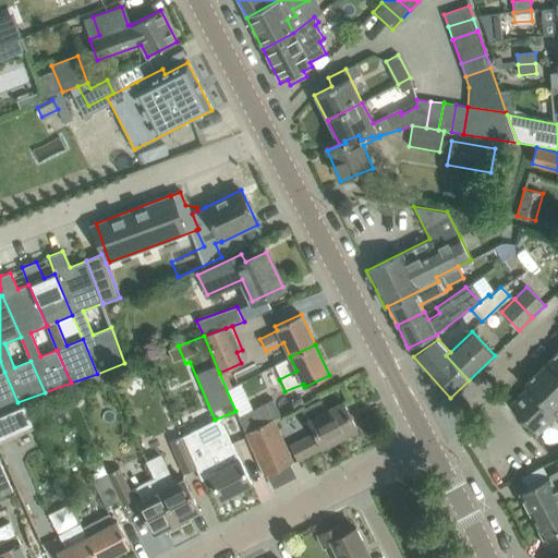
[(557,351),(547,361),(557,372),(557,351)]
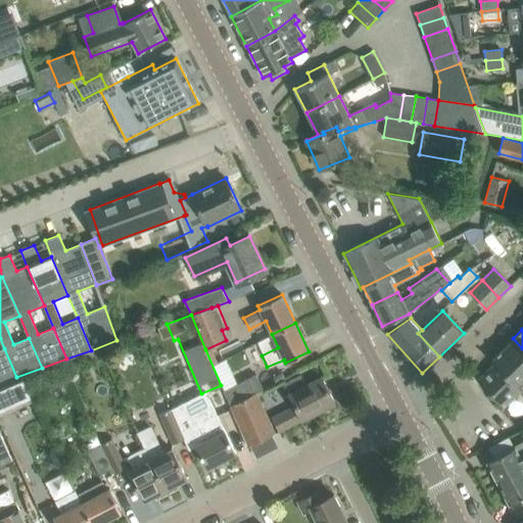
[(522,348),(513,338),(492,360),(521,389),(522,387),(522,348)]
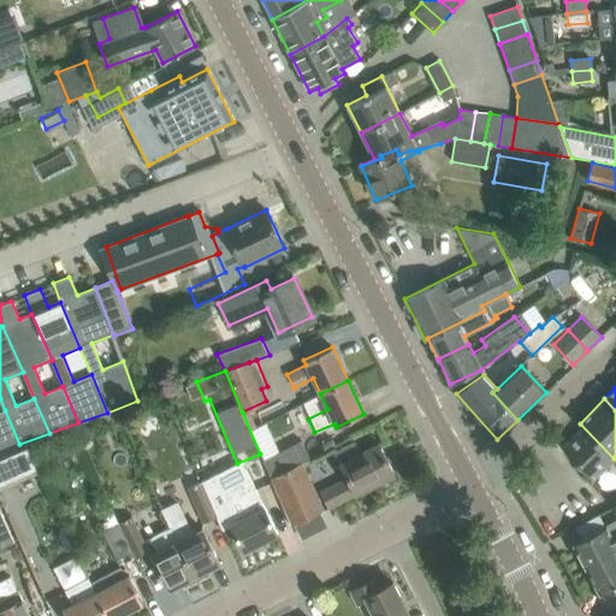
[(0,450),(19,444),(5,410),(0,412),(0,450)]
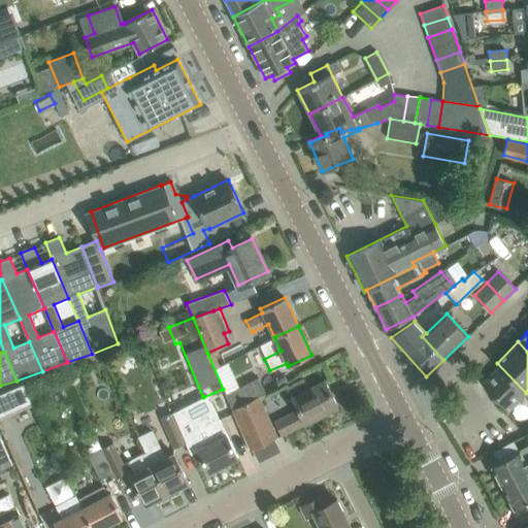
[(482,384),(507,410),(508,410),(525,394),(527,397),(527,396),(527,394),(526,393),(497,363),(496,364),(499,366),(482,384)]
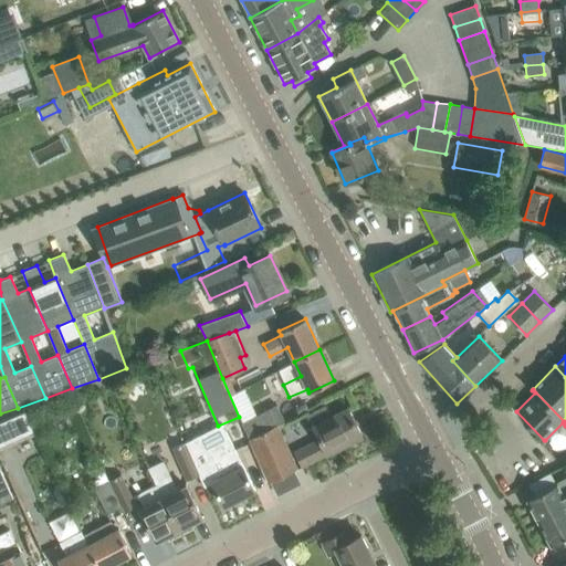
[(249,439),(276,425),(285,420),(276,405),(241,422),(249,439)]
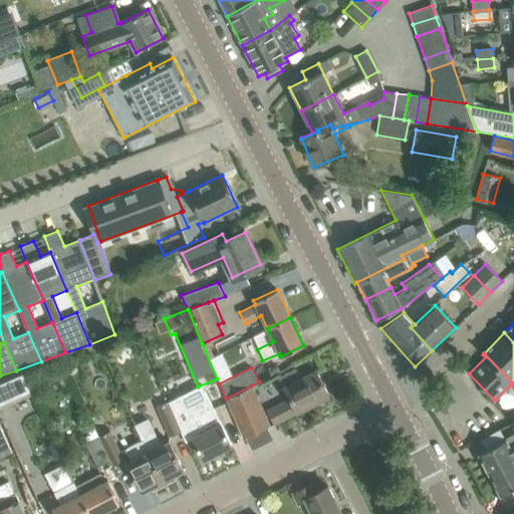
[(295,369),(279,377),(290,398),(266,410),(273,424),(328,396),(315,369),(300,377),(295,369)]
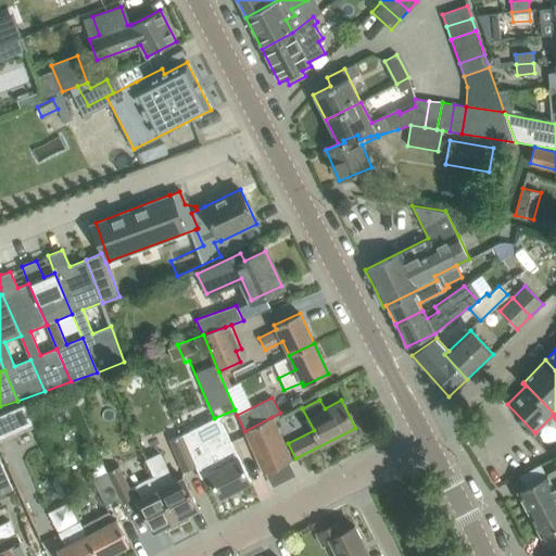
[(0,441),(34,426),(25,406),(0,417),(0,441)]
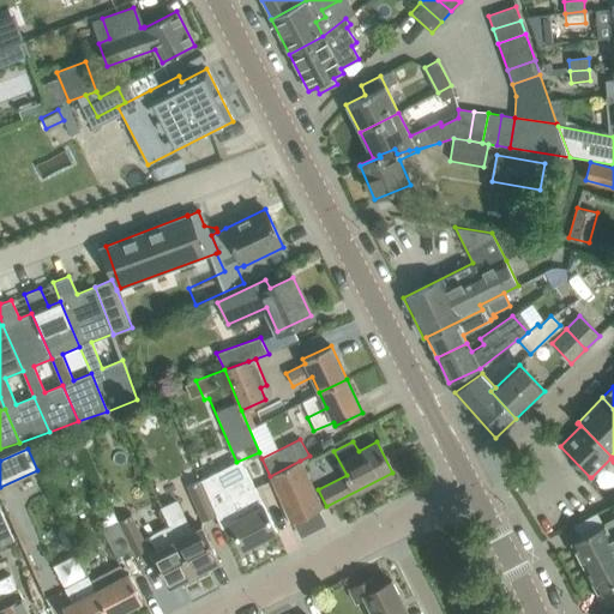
[(270,476),(290,525),(321,509),(300,461),(270,476)]
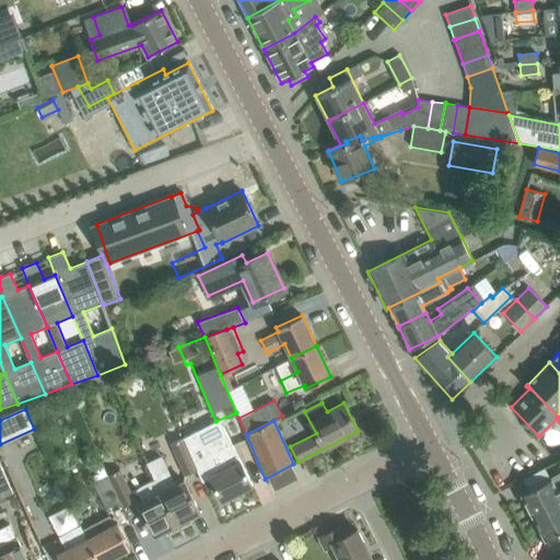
[(198,430),(182,439),(197,470),(202,481),(210,478),(222,501),(253,485),(231,444),(222,427),(201,438),(198,430)]
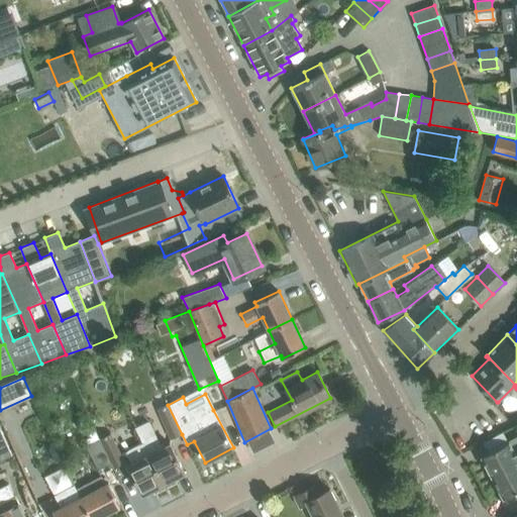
[(168,405),(158,410),(171,438),(182,434),(168,405)]
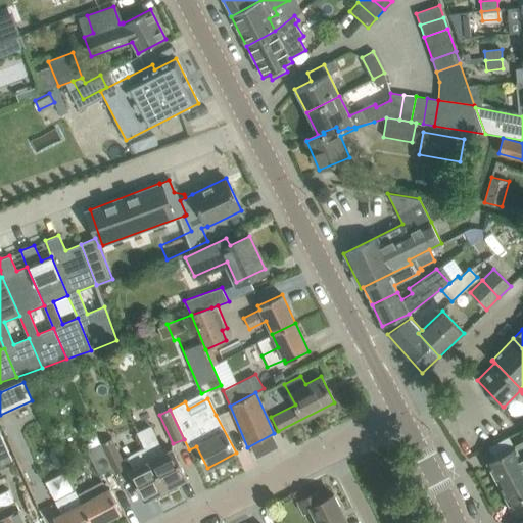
[(138,433),(145,448),(150,460),(168,493),(168,492),(178,487),(177,483),(187,478),(172,449),(164,453),(152,426),(138,433)]
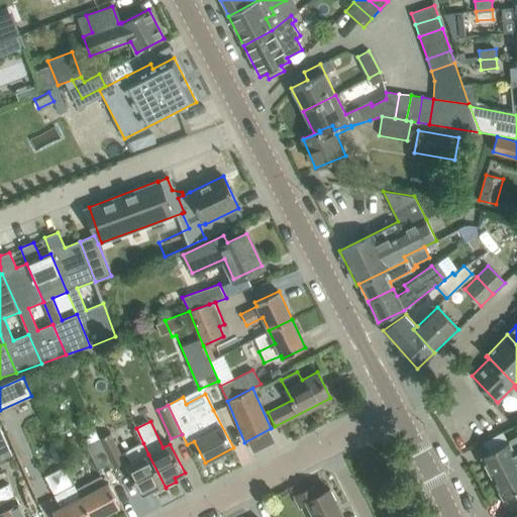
[(0,458),(11,454),(0,430),(0,458)]
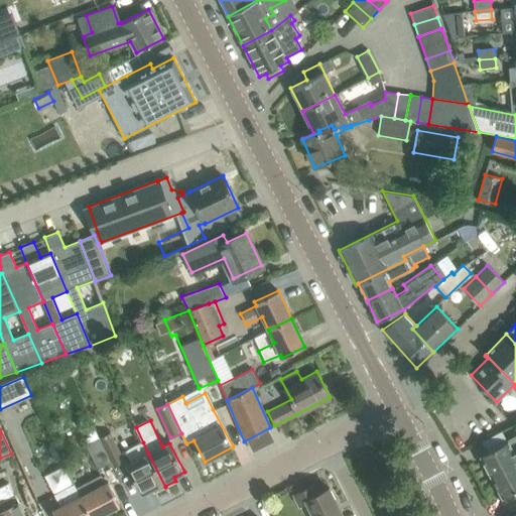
[(99,437),(111,462),(114,468),(126,463),(111,431),(99,437)]
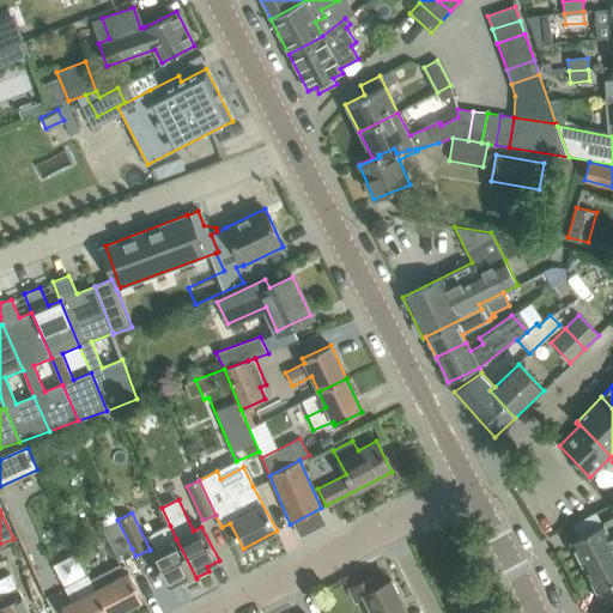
[(116,557),(132,548),(117,520),(102,527),(116,557)]
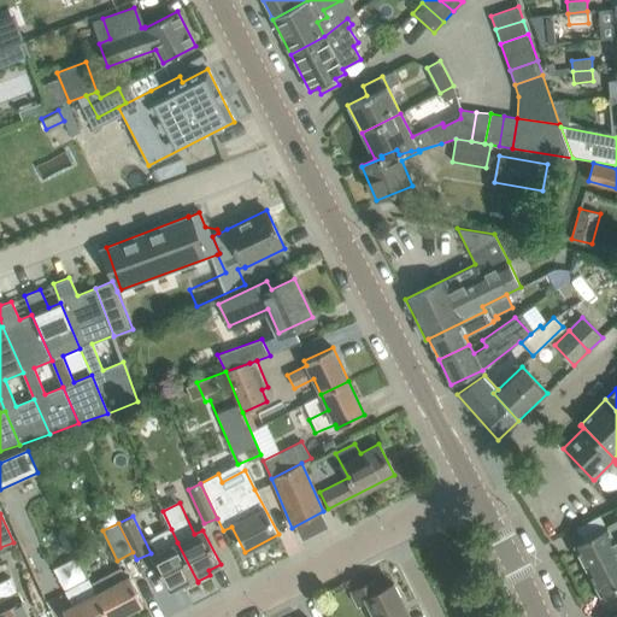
[(574,545),(587,570),(616,554),(616,534),(612,538),(607,527),(574,545)]
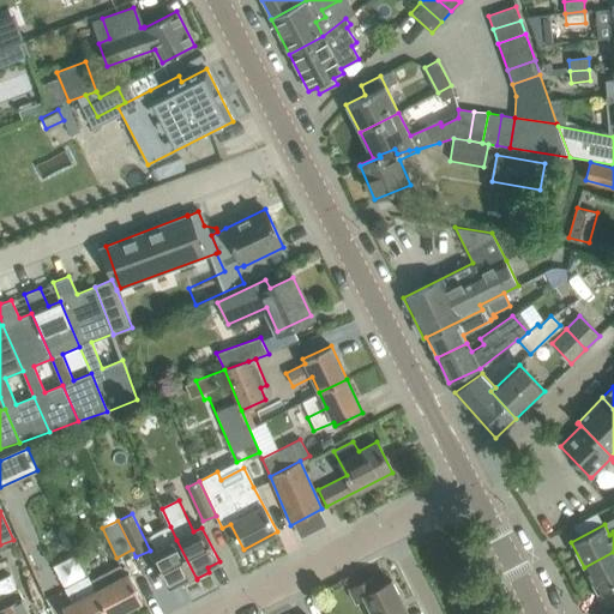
[(151,553),(169,587),(181,581),(184,585),(196,578),(196,579),(197,579),(176,540),(170,527),(151,536),(158,549),(151,553)]
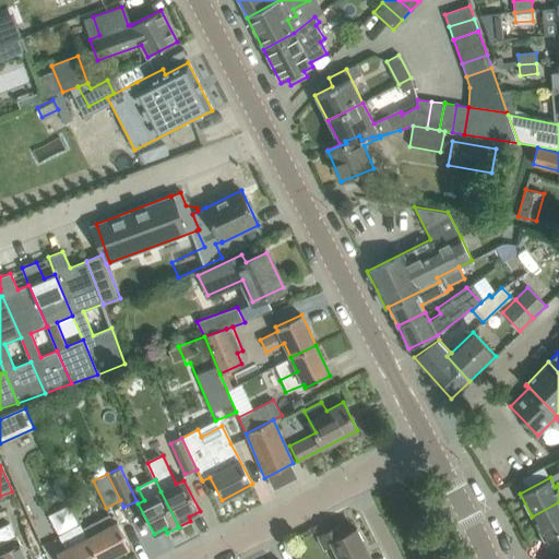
[(558,502),(532,516),(544,539),(558,531),(558,502)]
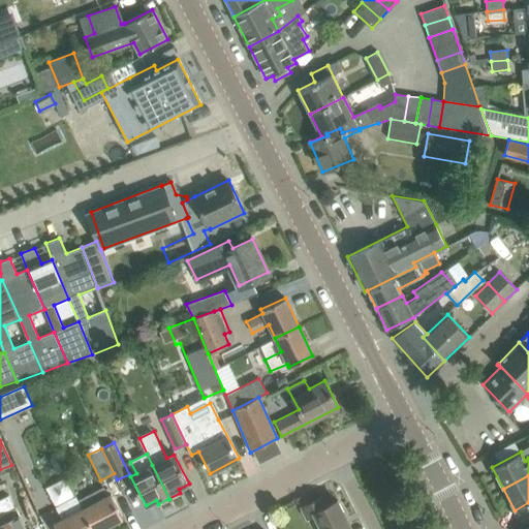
[(102,488),(76,501),(92,528),(100,528),(122,518),(111,494),(106,496),(102,488)]
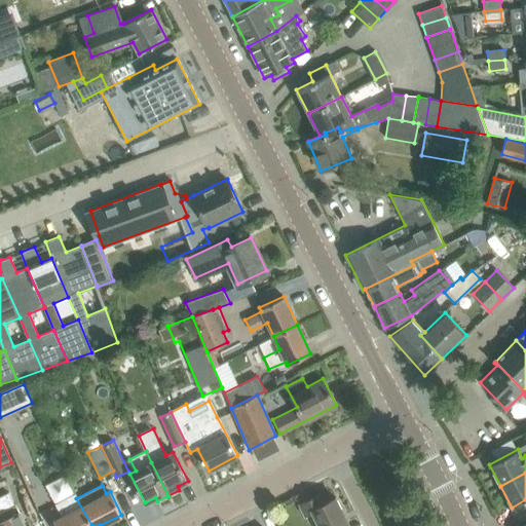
[(0,525),(28,525),(29,525),(28,525),(9,491),(0,495),(0,525)]
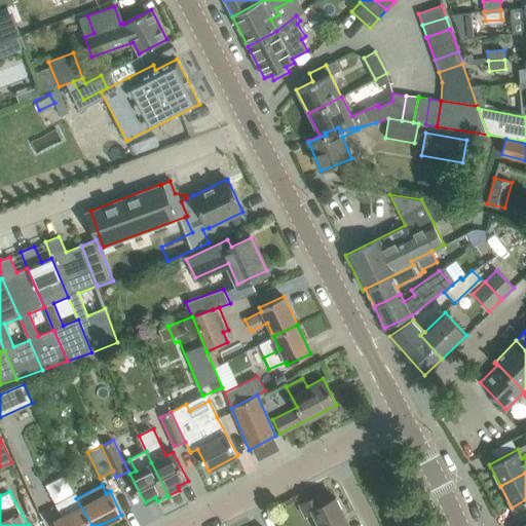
[(91,525),(76,498),(73,493),(54,503),(61,516),(53,520),(55,525),(91,525)]
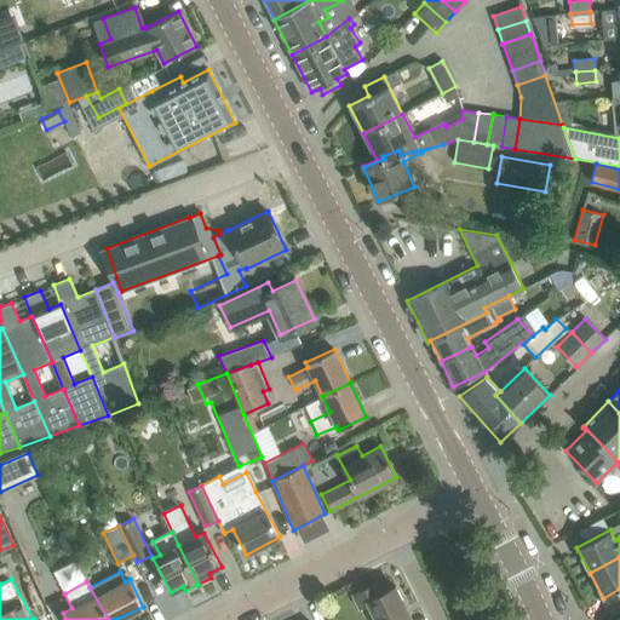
[(377,581),(352,595),(360,608),(368,603),(375,619),(412,619),(395,586),(383,592),(377,581)]
